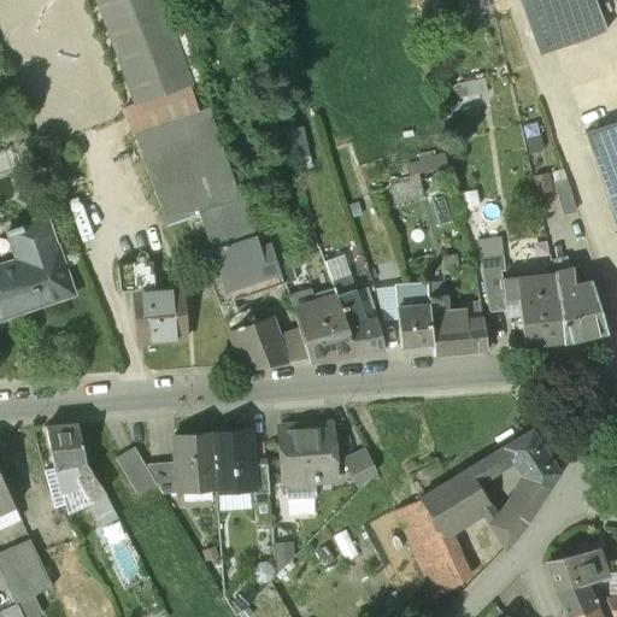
[(189,86),(158,0),(95,0),(135,106),(189,86)]
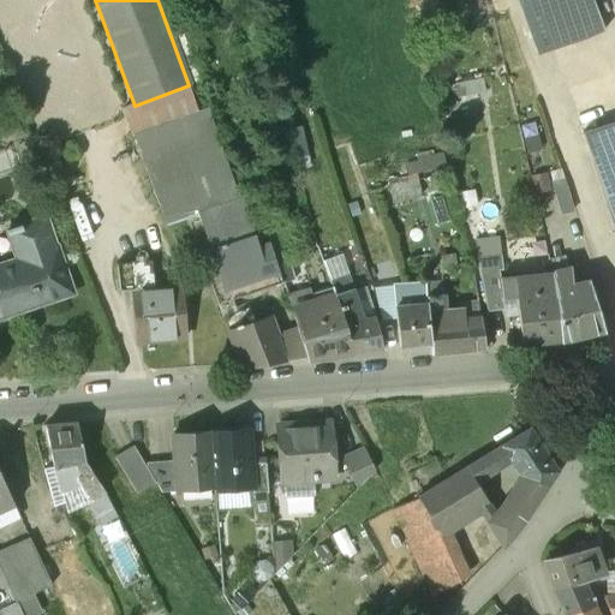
[(518,0),(523,10),(553,0),(518,0)]
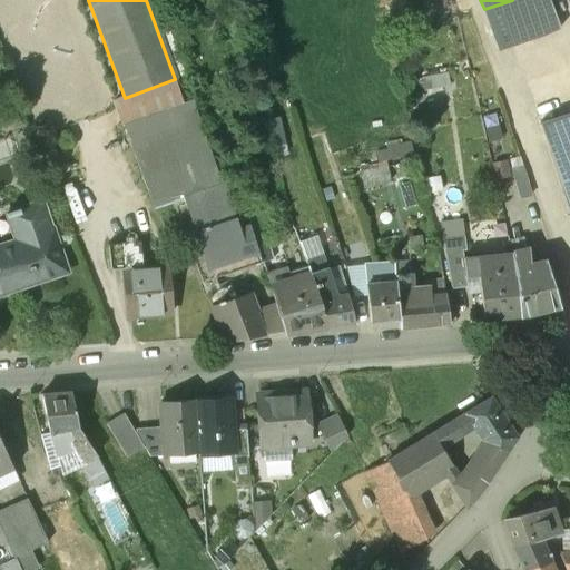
[(549,0),(512,0),(484,9),(498,50),(544,35),(560,27),(549,0)]
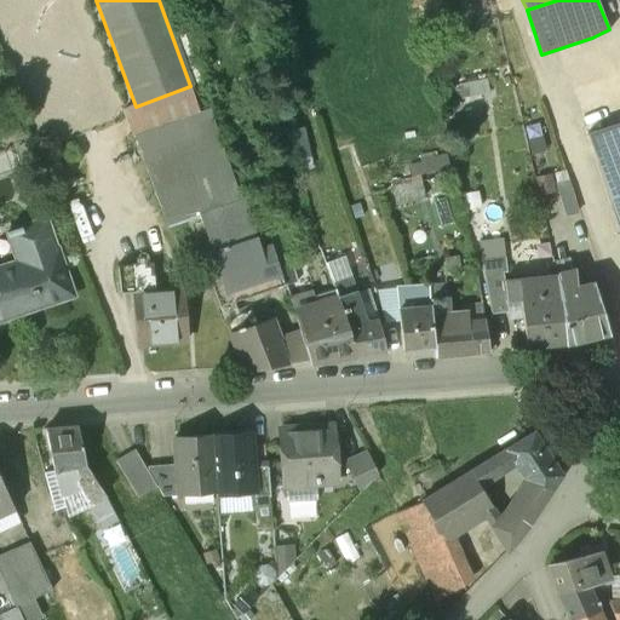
[(463,82),(465,109),(487,108),(484,80),(463,82)]
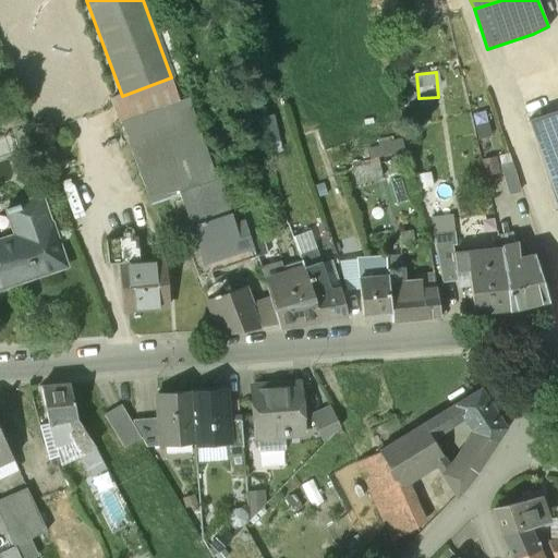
[(214,181),(184,100),(120,123),(161,240),(181,235),(207,301),(230,292),(220,268),(256,257),(240,213),(233,214),(220,179),(214,181)]
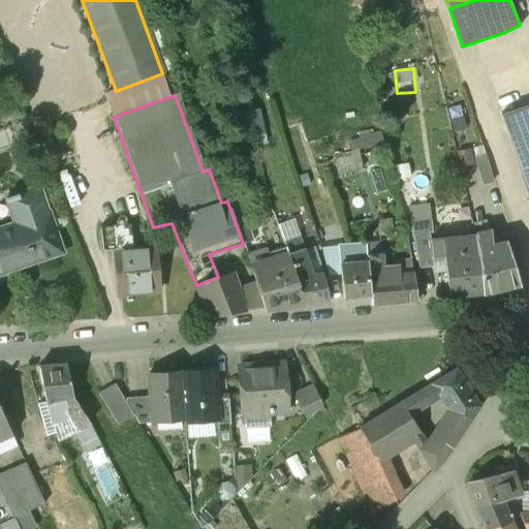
[(528,104),(502,114),(528,199),(528,104)]
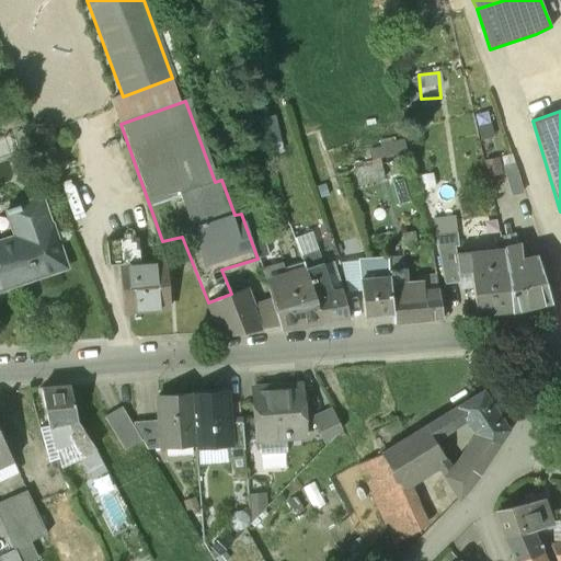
[(502,157),(514,194),(526,190),(514,152),(502,157)]
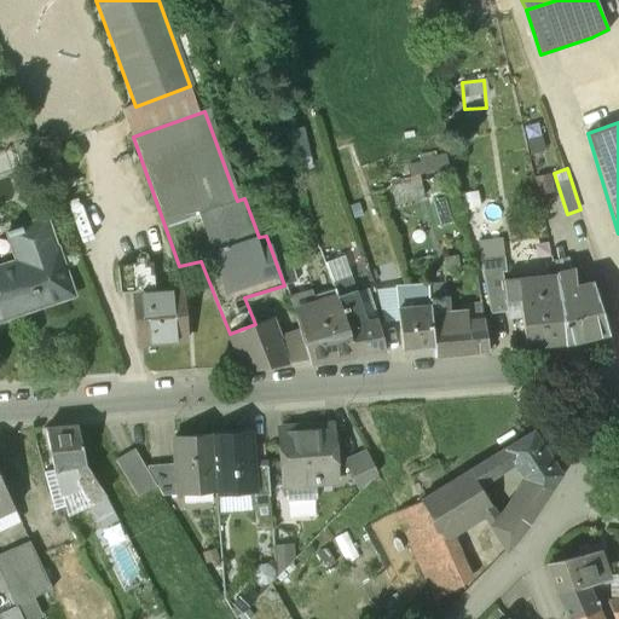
[(0,319),(21,313),(19,310),(71,291),(56,244),(46,217),(7,230),(9,233),(16,231),(28,266),(0,275),(0,319)]
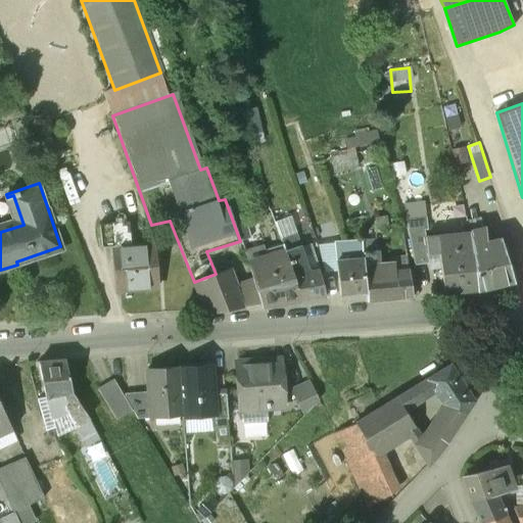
[(248,193),(225,199),(240,241),(251,238),(245,220),(254,217),(248,193)]
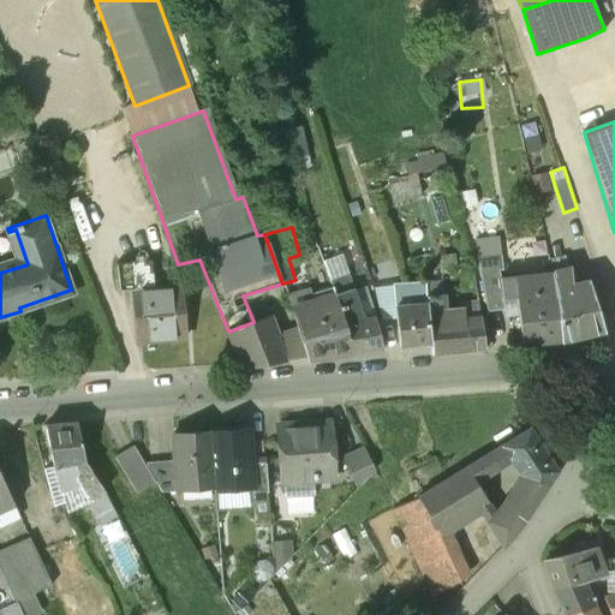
[(179,286),(153,288),(150,262),(132,263),(135,290),(139,344),(184,340),(179,286)]
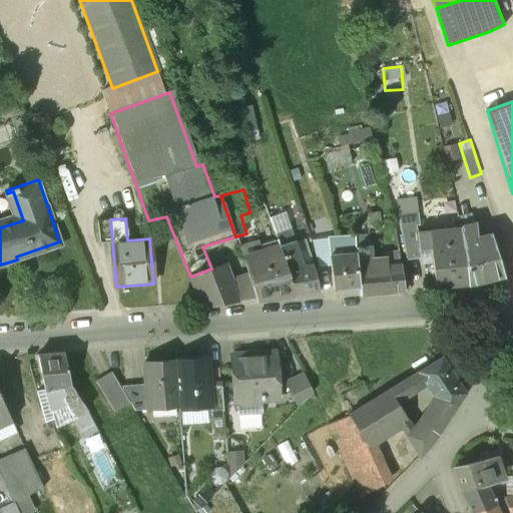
[(479,240),(474,239),(475,236),(474,226),(460,228),(463,244),(468,286),(501,278),(488,237),(479,240)]
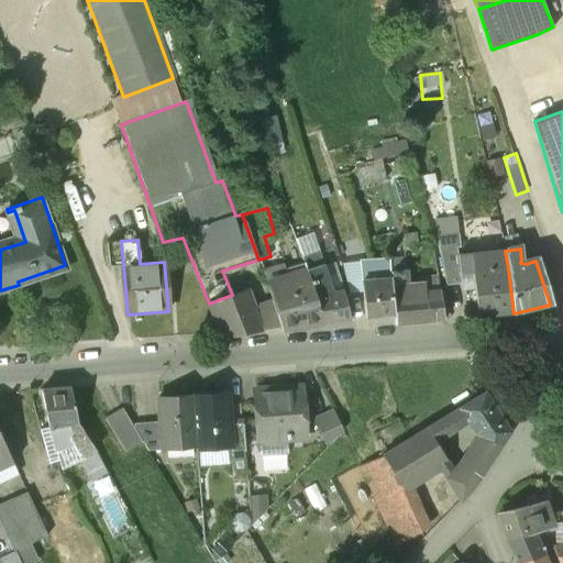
[(505,251),(457,255),(460,275),(474,273),(478,316),(514,313),(508,268),(505,251)]
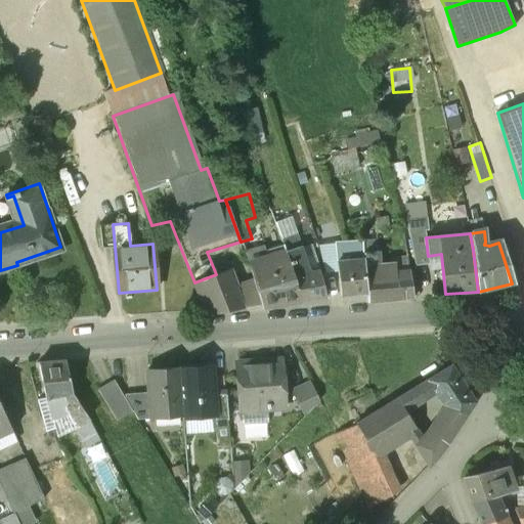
[(379,250),(376,251),(375,239),(362,241),(365,277),(380,275),(380,265),(379,250)]
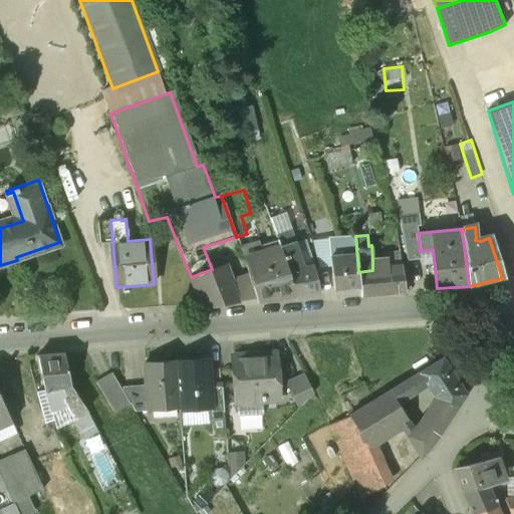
[(345,255),(329,257),(330,266),(332,291),(358,288),(357,272),(358,272),(355,236),(343,236),(345,255)]
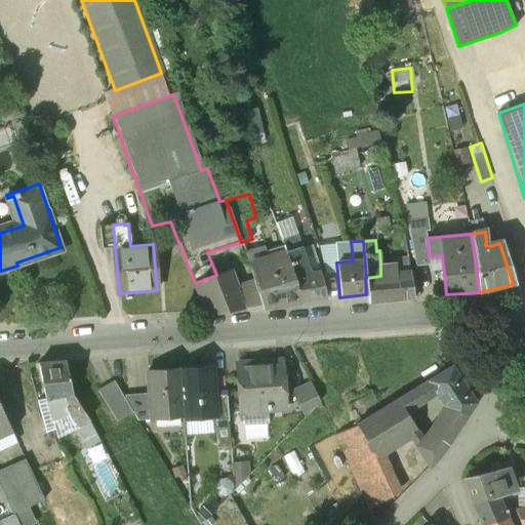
[(291,242),(283,244),(286,252),(294,249),(291,242)]
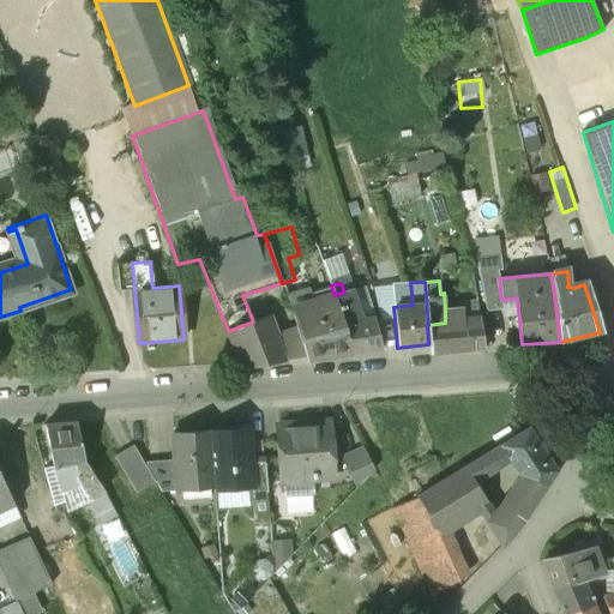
[(390,286),(371,288),(379,319),(395,318),(393,307),(390,286)]
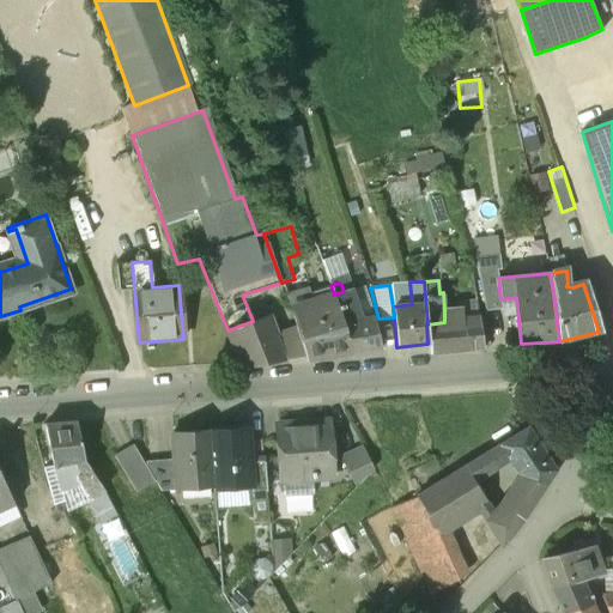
[(359,317),(349,290),(344,291),(334,295),(344,322),(352,353),(380,349),(370,316),(359,317)]
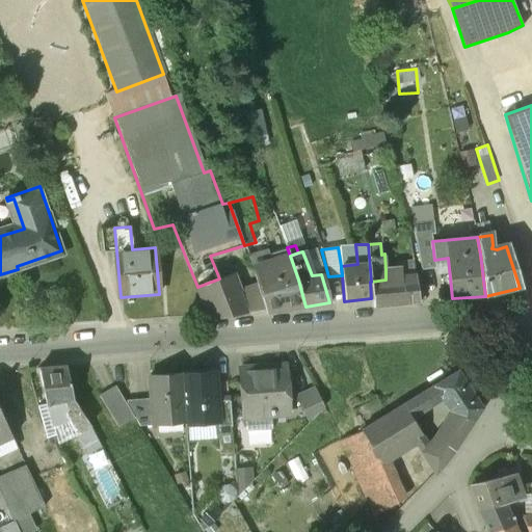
[(268,253),(248,258),(253,269),(271,264),(268,253)]
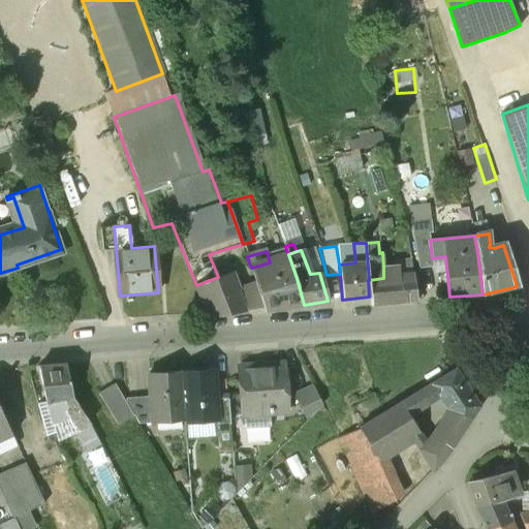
[(304,305),(287,257),(270,262),(275,279),(274,279),(283,308),(304,305)]
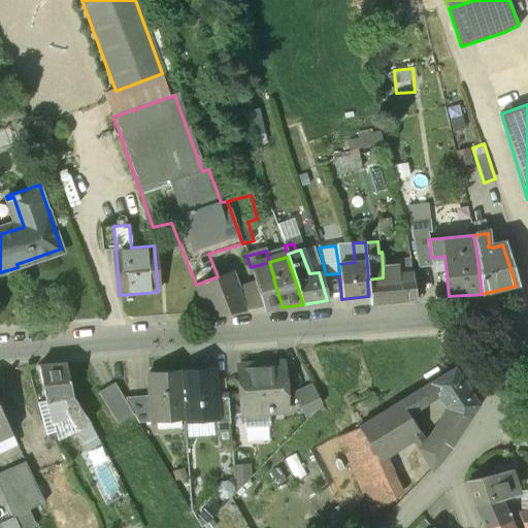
[(269,262),(251,267),(255,282),(263,307),(263,309),(283,307),(273,278),(274,278),(269,262)]
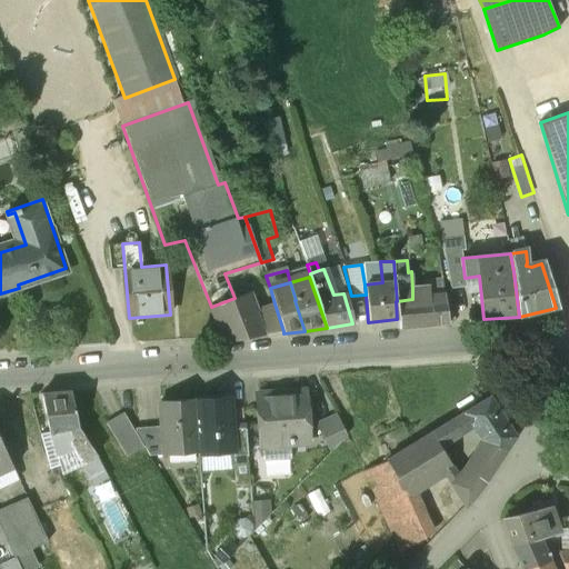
[(427,288),(412,288),(412,299),(397,301),(396,301),(397,319),(398,329),(430,326),(428,298),(427,288)]
